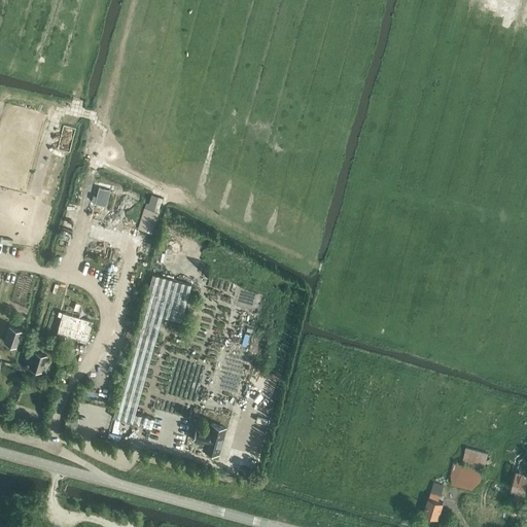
[(110,191),(99,188),(95,204),(106,207),(110,191)]
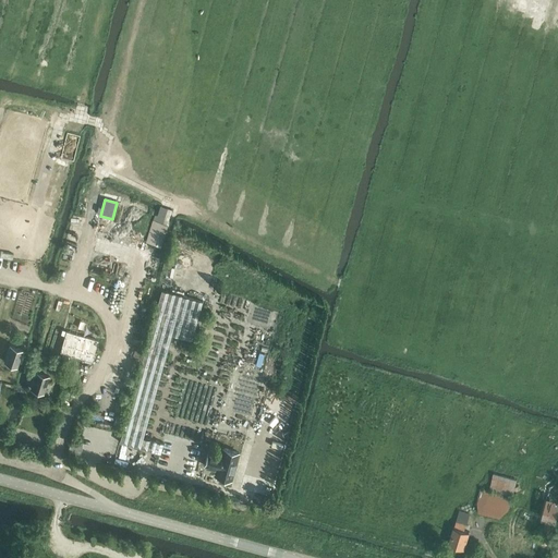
[(146,242),(155,244),(161,222),(153,220),(146,242)]
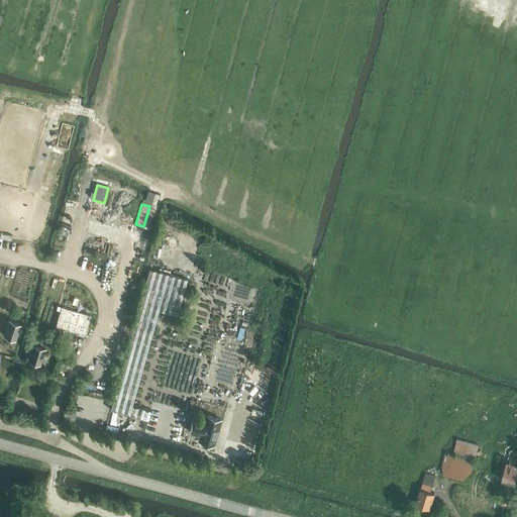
[(149,268),(132,330),(151,335),(159,309),(178,314),(188,278),(149,268)]
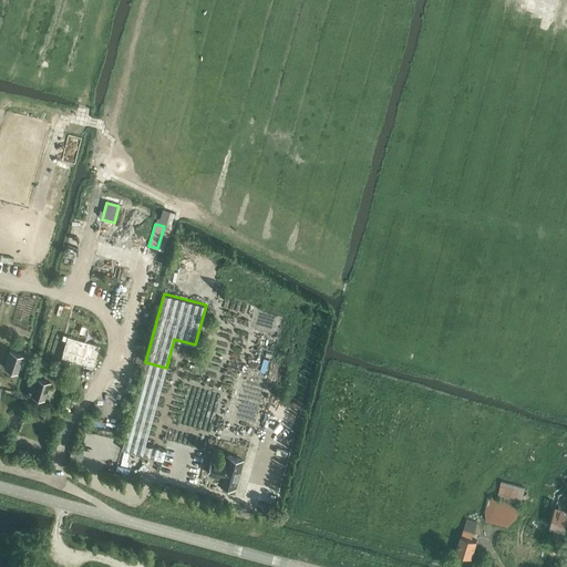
[(94,367),(100,346),(68,336),(61,357),(94,367)]
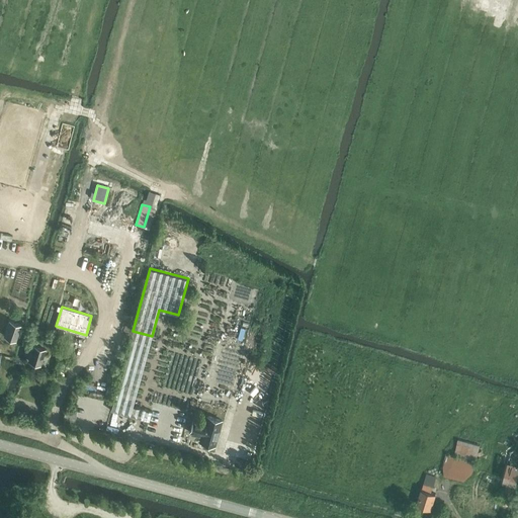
[(16,340),(20,324),(8,321),(4,336),(16,340)]
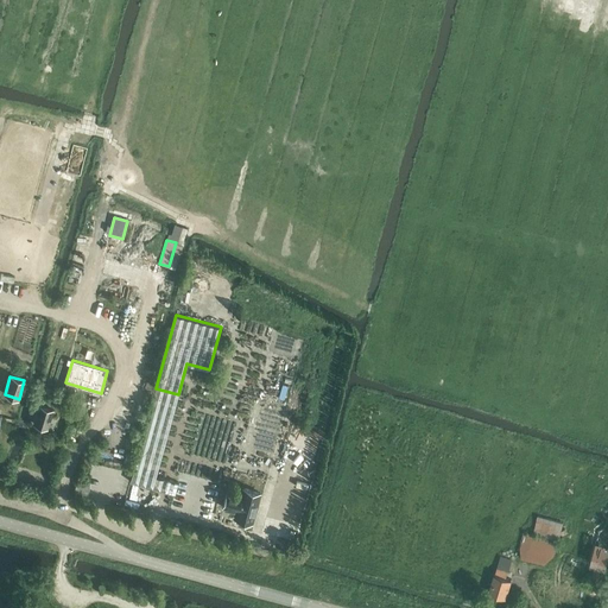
[(82,419),(87,403),(77,400),(73,417),(82,419)]
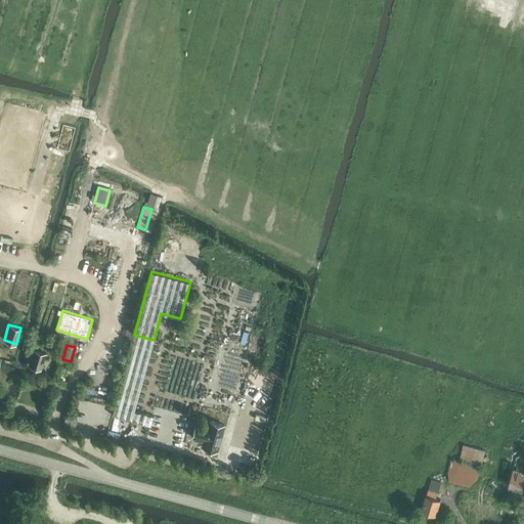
[(46,353),(34,349),(29,364),(41,368),(46,353)]
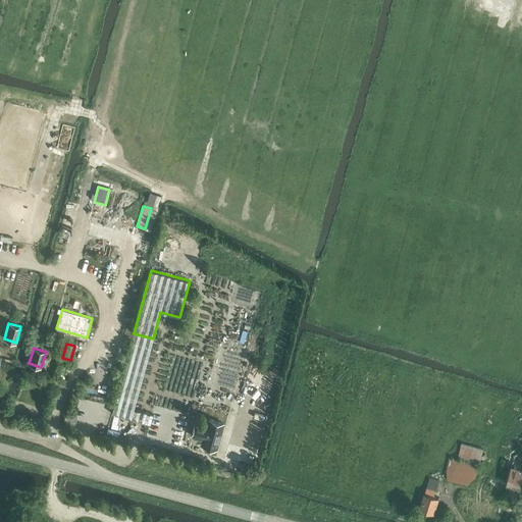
[(153,415),(135,409),(132,418),(151,423),(153,415)]
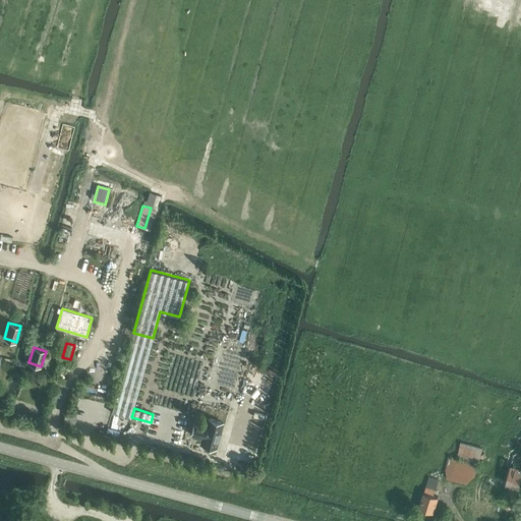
[(77,414),(65,411),(63,421),(104,430),(105,422),(93,419),(92,419),(77,416),(77,414)]
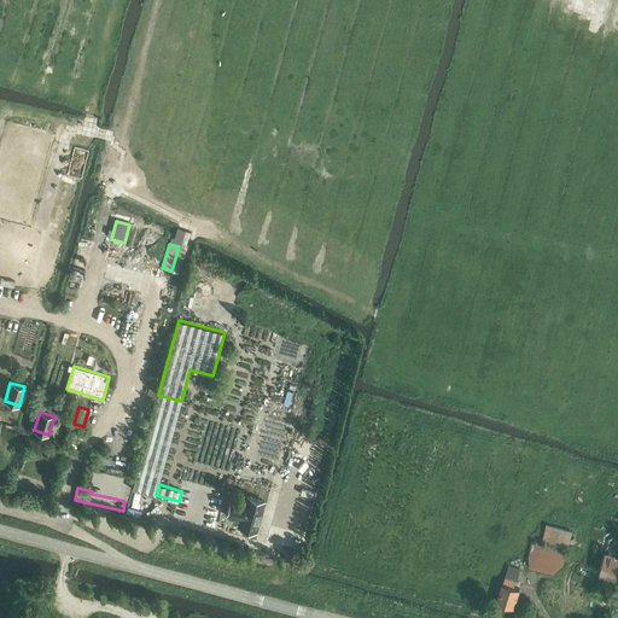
[(256,530),(264,499),(248,494),(245,501),(232,497),(227,514),(240,519),(238,525),(256,530)]
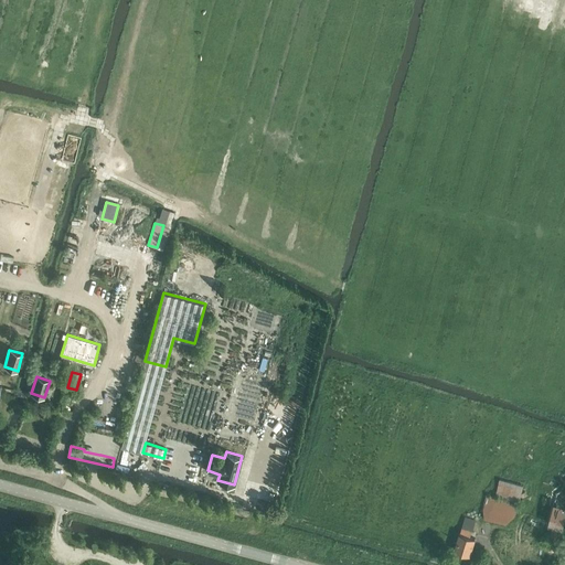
[(523,486),(515,483),(499,479),(496,496),(519,501),(523,486)]
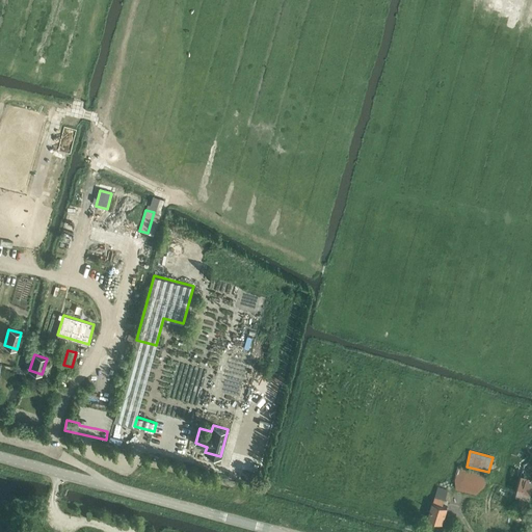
[(457,466),(455,478),(456,488),(477,493),(485,485),(488,473),(457,466)]
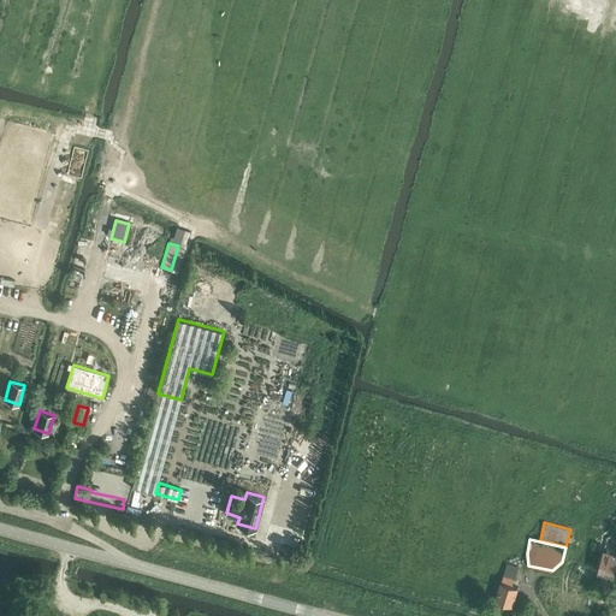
[(598,569),(615,574),(615,570),(615,548),(604,545),(598,569)]
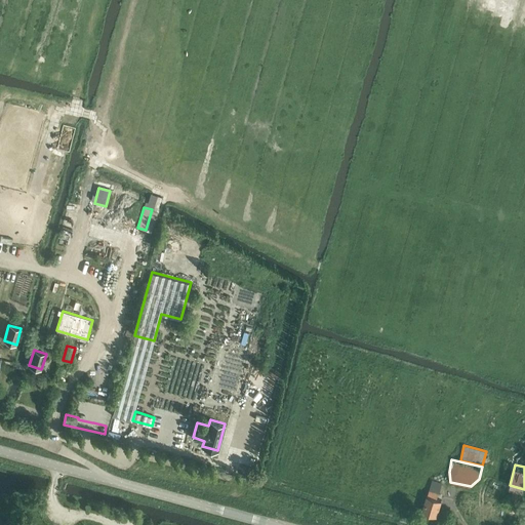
[(428,495),(422,512),(437,516),(442,500),(437,498),(439,493),(442,483),(433,481),(430,490),(428,495)]
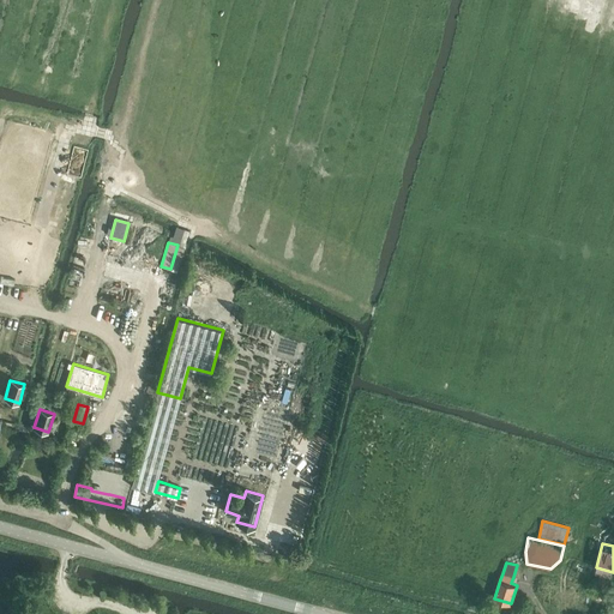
[(602,599),(609,576),(601,572),(593,596),(602,599)]
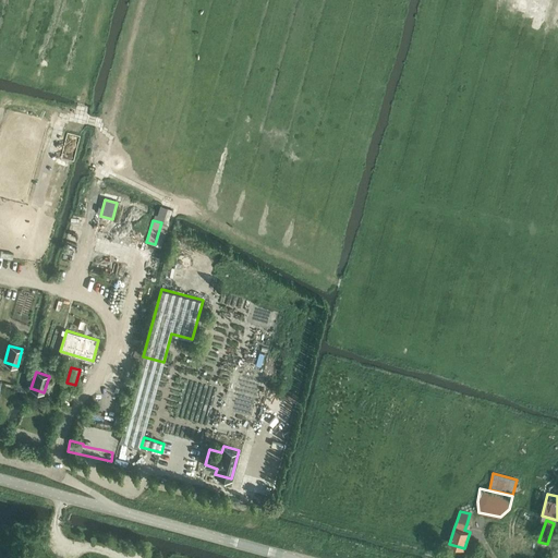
[(545,557),(549,547),(538,543),(532,557),(545,557)]
